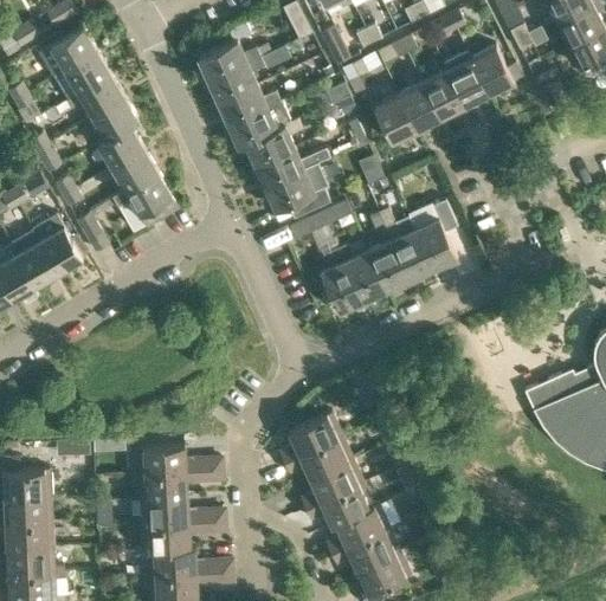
[(78,13),(70,0),(65,0),(45,13),(55,27),(78,13)]
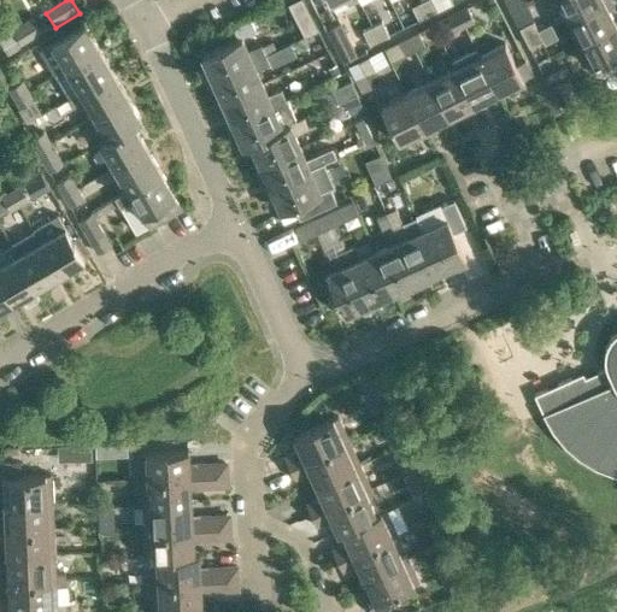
[(429,1),(421,5),(428,18),(438,13),(430,0),(429,1)]
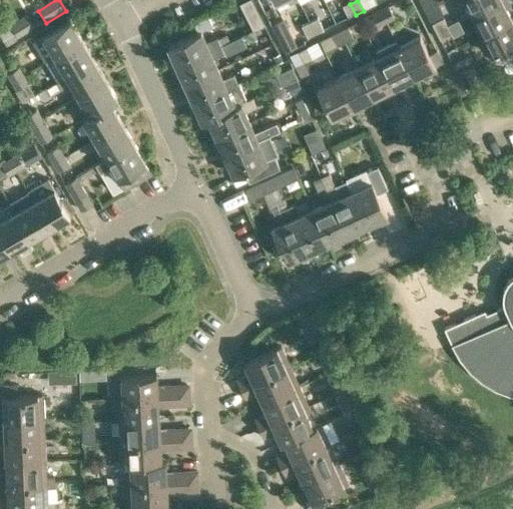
[(463,0),(471,16),(503,0),(463,0)]
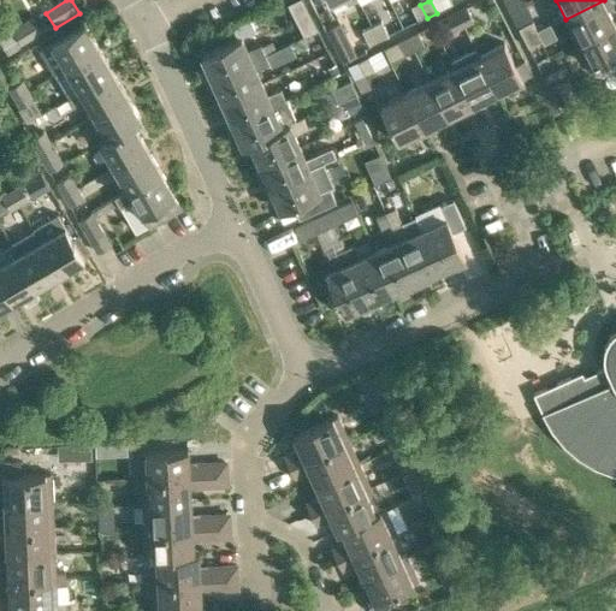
[(608,0),(604,0),(566,19),(578,45),(614,27),(606,12),(612,10),(608,0)]
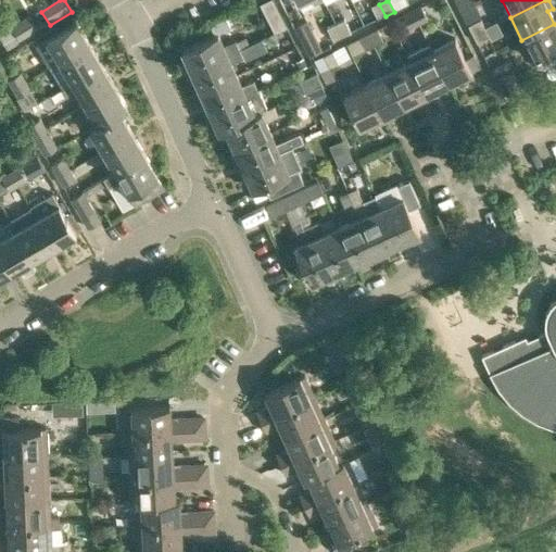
[(272,1),(260,7),(274,36),(287,30),(272,1)]
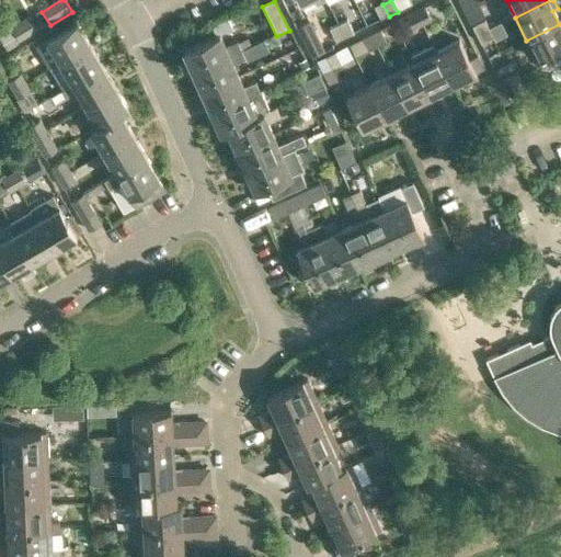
[(389,16),(382,4),(374,9),(380,22),(389,16)]
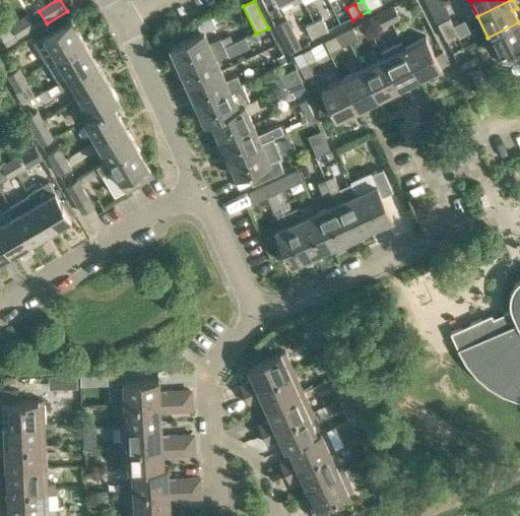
[(394,9),(386,13),(391,24),(399,20),(394,9)]
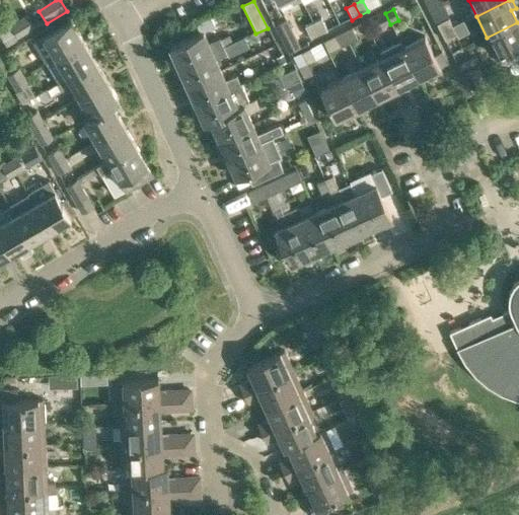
[(390,24),(385,13),(376,17),(382,28),(390,24)]
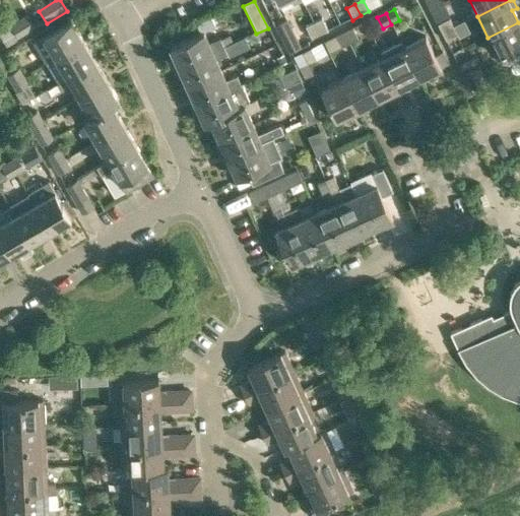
[(26,18),(17,23),(25,36),(34,30),(26,18)]
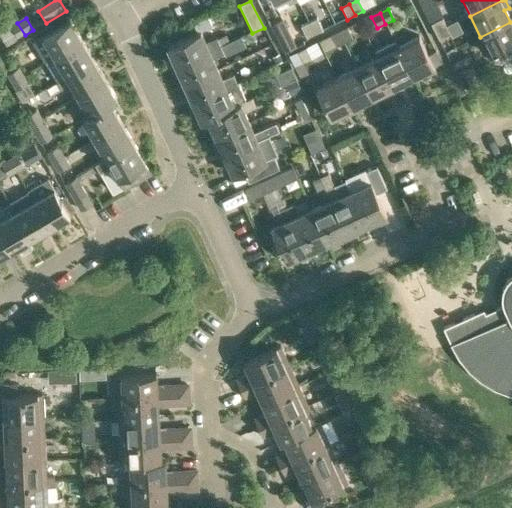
[(317,20),(309,24),(314,36),(322,32),(317,20)]
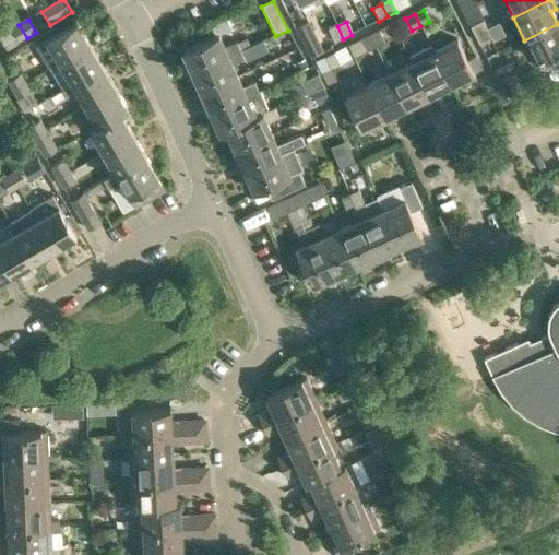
[(471,28),(475,37),(487,31),(483,22),(471,28)]
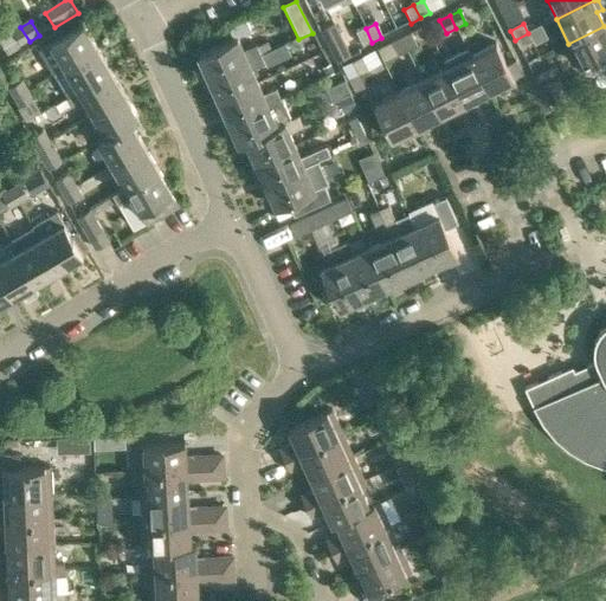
[(335,26),(320,34),(336,65),(352,58),(335,26)]
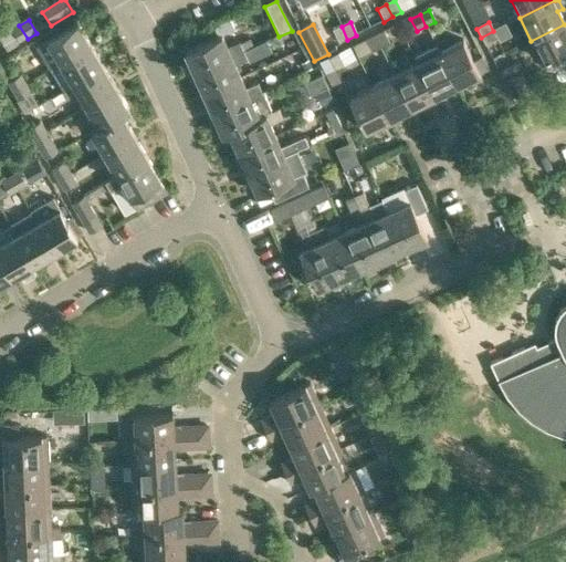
[(565,28),(564,24),(531,41),(547,72),(554,75),(565,68),(565,60),(565,59),(565,28)]
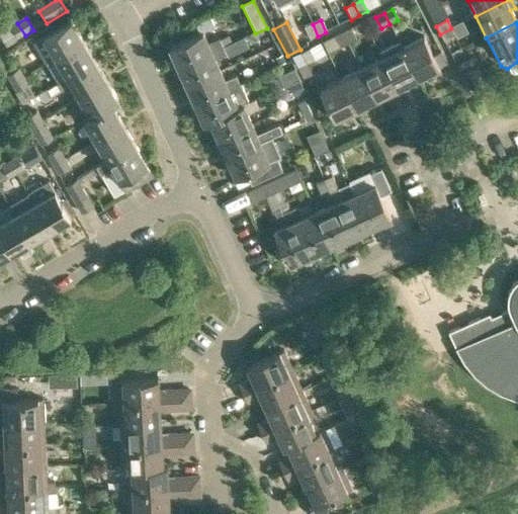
[(25,35),(17,23),(9,28),(17,40),(25,35)]
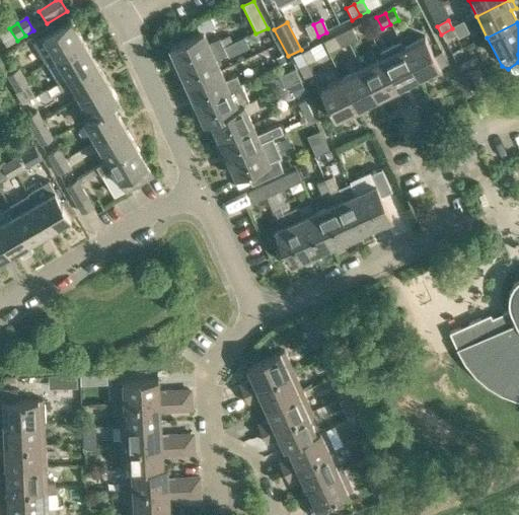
[(44,40),(56,60),(83,44),(71,23),(44,40)]
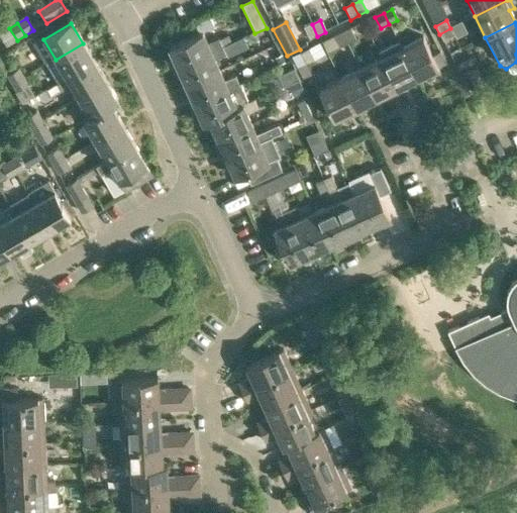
[(317,36),(312,24),(304,28),(309,40),(317,36)]
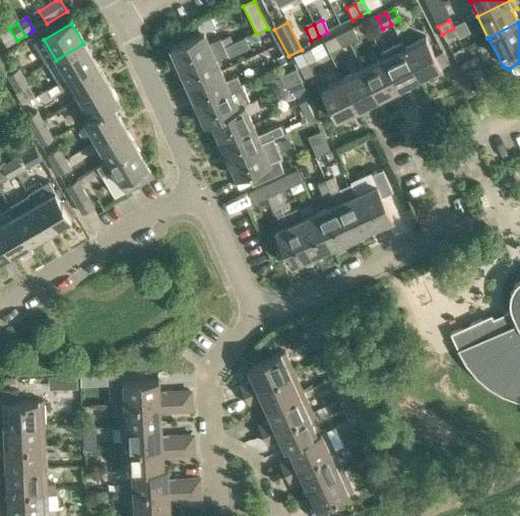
[(453,28),(442,35),(446,43),(457,38),(453,28)]
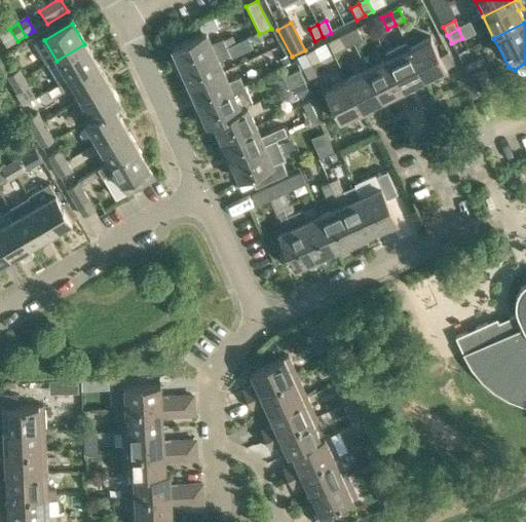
[(357,30),(348,34),(354,46),(363,41),(357,30)]
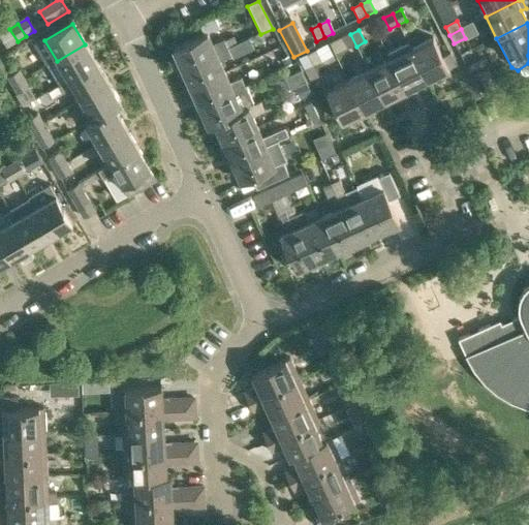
[(356,47),(350,34),(341,38),(348,51),(356,47)]
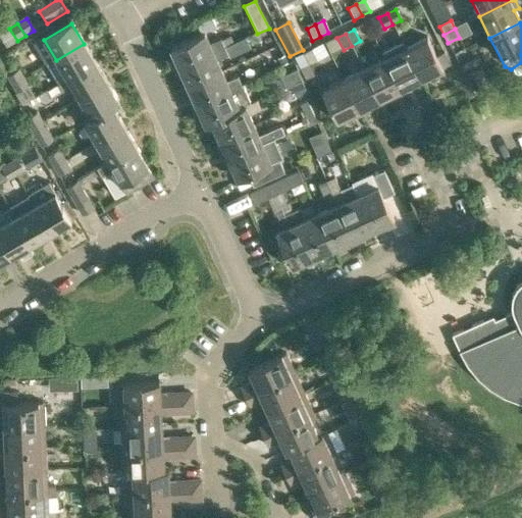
[(171,63),(175,71),(183,67),(224,49),(221,43),(220,41),(209,46),(204,35),(169,50),(175,62),(171,63)]
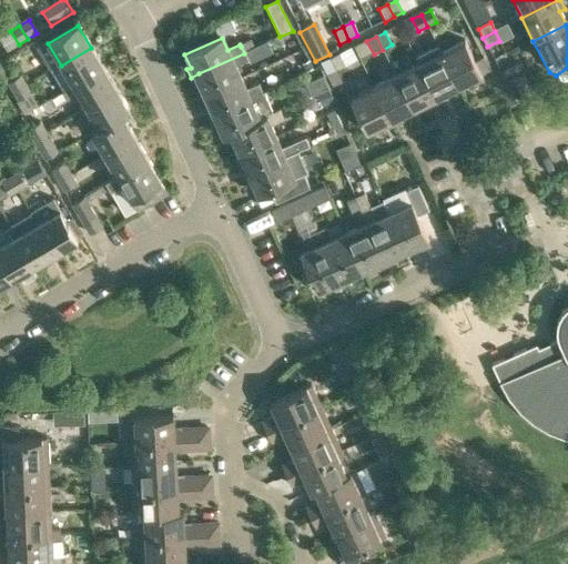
[(254,50),(251,42),(241,47),(244,53),(244,54),(254,50)]
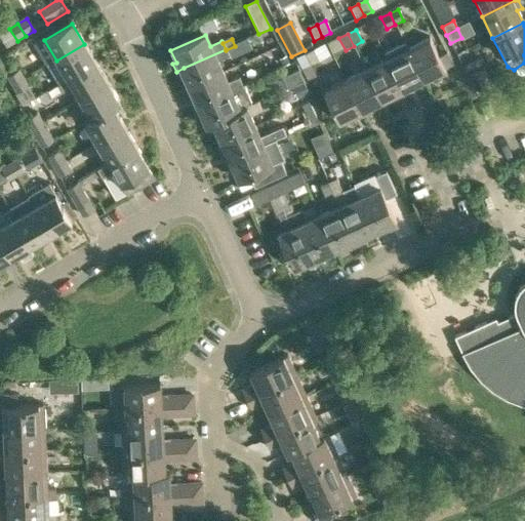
[(430,39),(408,50),(423,81),(435,75),(438,79),(447,75),(430,39)]
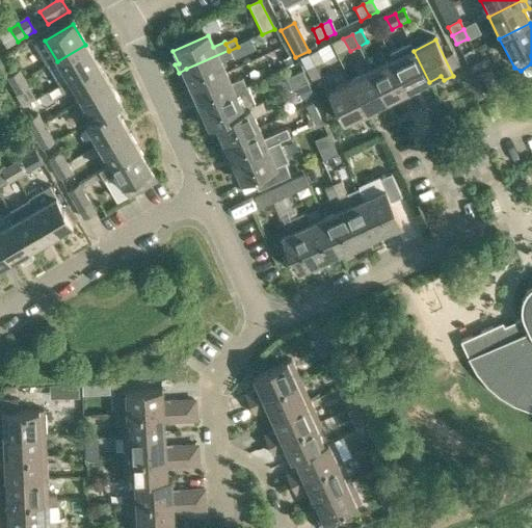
[(57,61),(69,82),(98,64),(85,45),(57,61)]
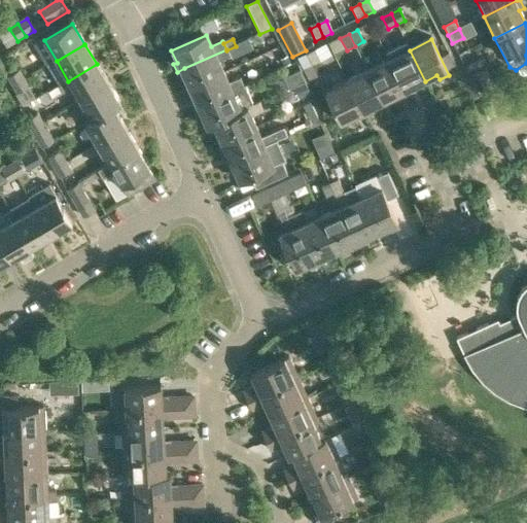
[(385,55),(388,61),(407,97),(415,92),(413,88),(425,81),(410,50),(407,44),(385,55)]
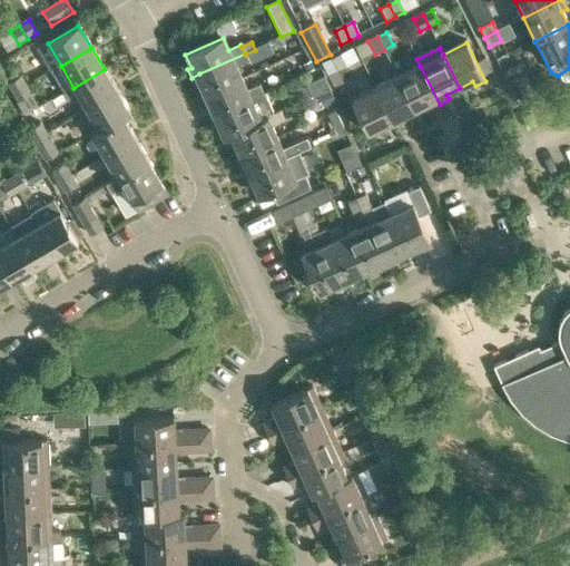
[(199,74),(192,78),(195,86),(199,84),(205,97),(242,80),(236,68),(249,62),(245,55),(245,54),(199,74)]
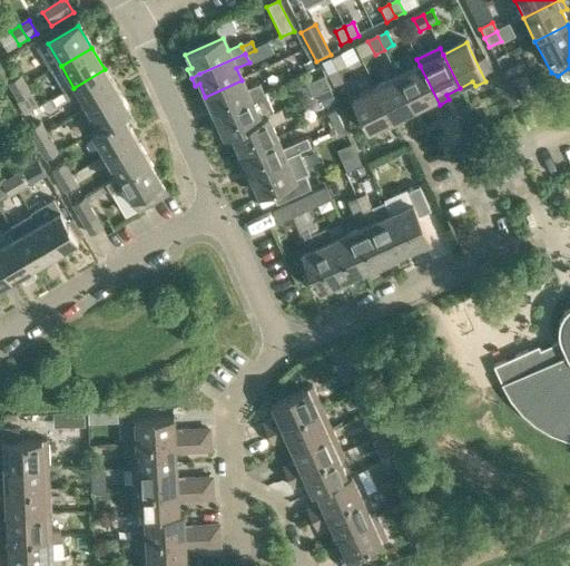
[(340,56),(331,60),(337,72),(346,68),(340,56)]
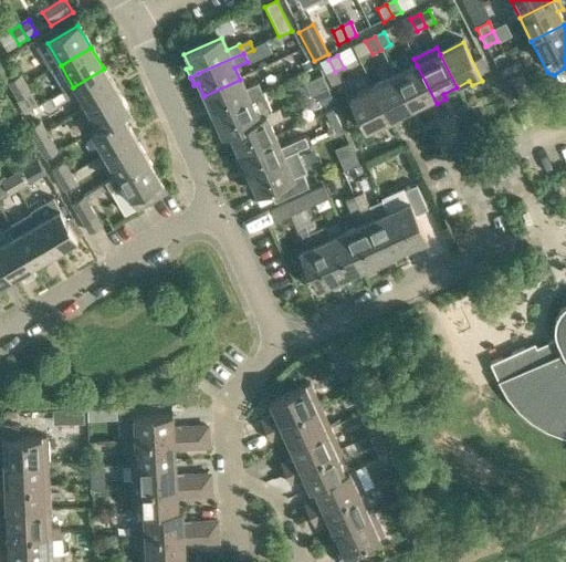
[(481,76),(489,73),(481,59),(473,62),(481,76)]
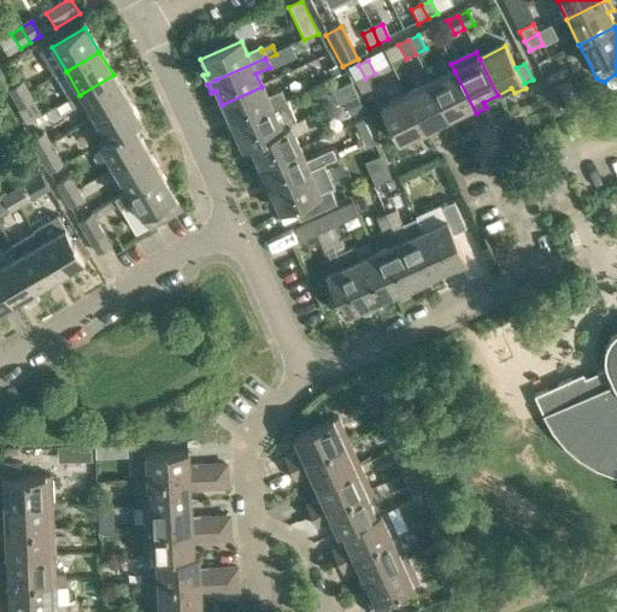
[(336,69),(335,69),(328,72),(331,81),(340,77),(336,69)]
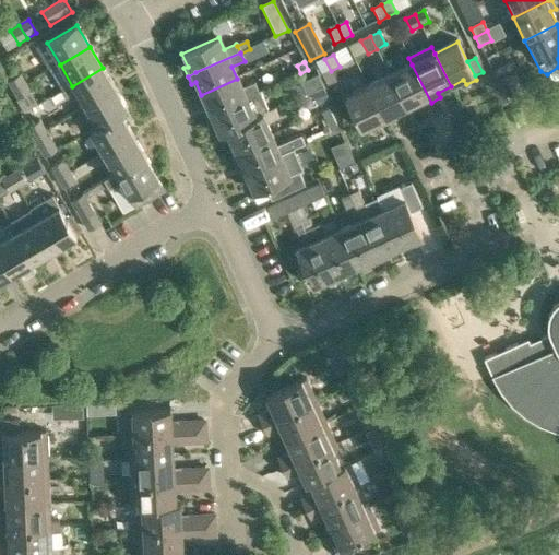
[(412,65),(390,75),(406,108),(419,102),(421,107),(431,103),(412,65)]
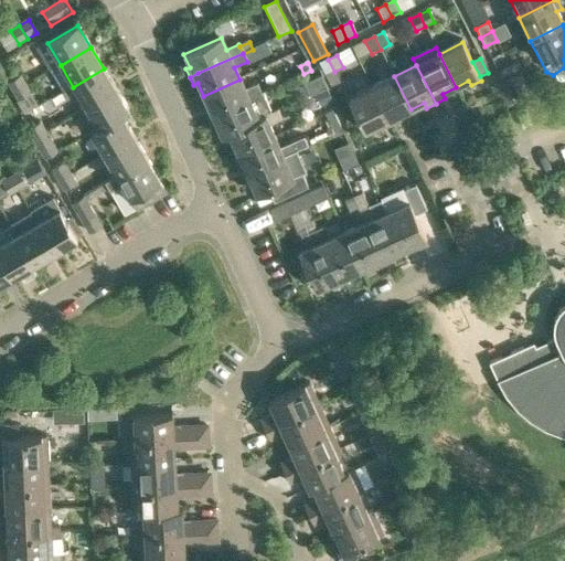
[(498,74),(503,83),(502,83),(511,99),(528,91),(520,75),(515,77),(511,67),(498,74)]
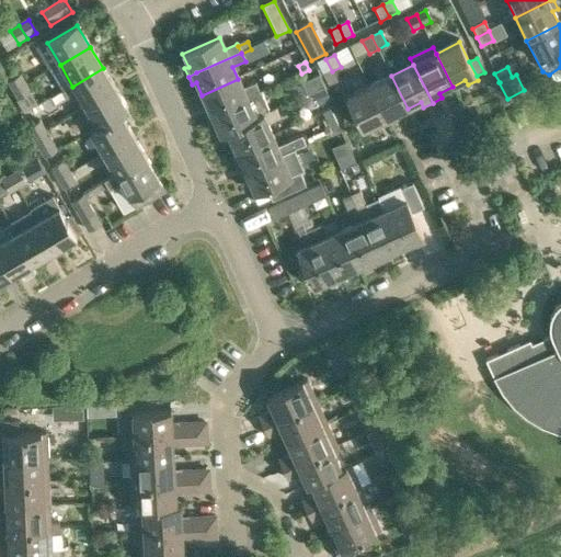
[(72,87),(61,92),(67,101),(78,95),(86,108),(115,90),(103,68),(72,87)]
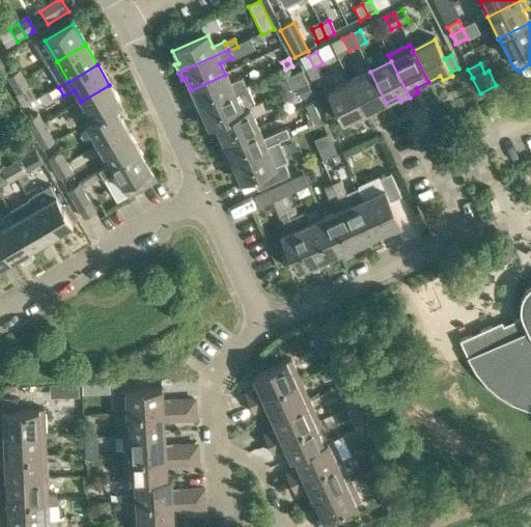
[(6,80),(11,88),(25,81),(20,72),(6,80)]
